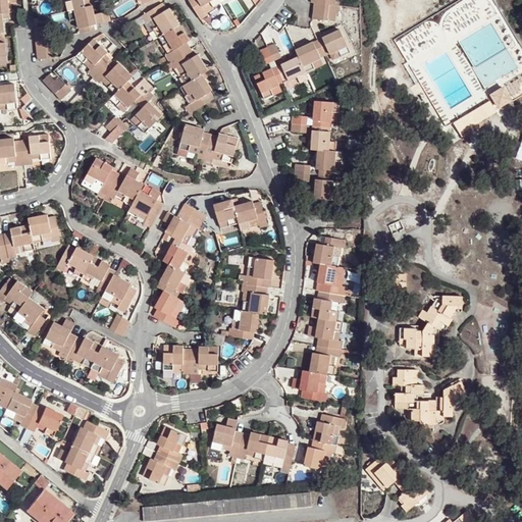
[(0,0),(0,12),(2,12),(10,12),(8,2),(16,1),(15,0),(0,0)]
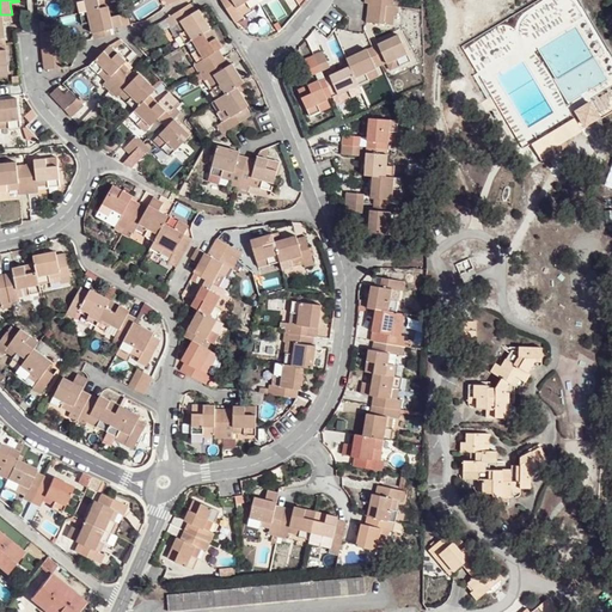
[(81,0),(78,1),(80,12),(109,6),(106,0),(81,0)]
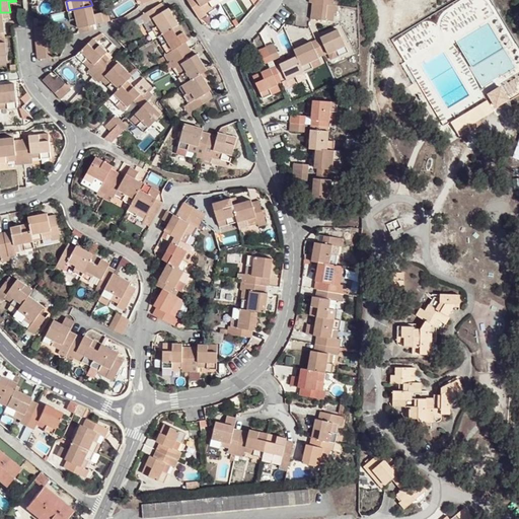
[(188,0),(200,18),(207,14),(205,11),(201,5),(209,0),(213,6),(221,1),(220,0),(188,0)]
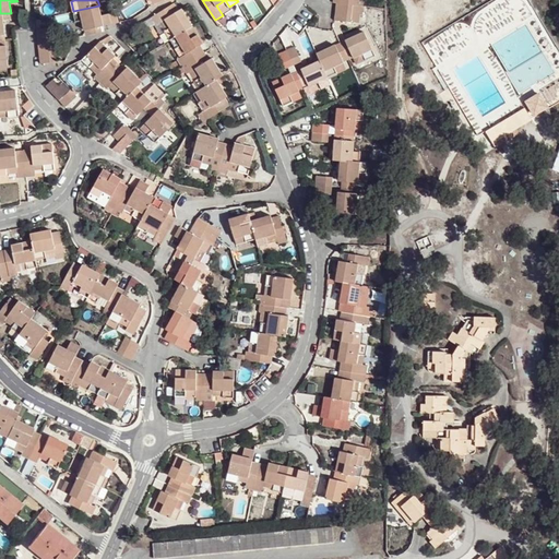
[(216,6),(221,12),(229,7),(225,0),(216,6)]
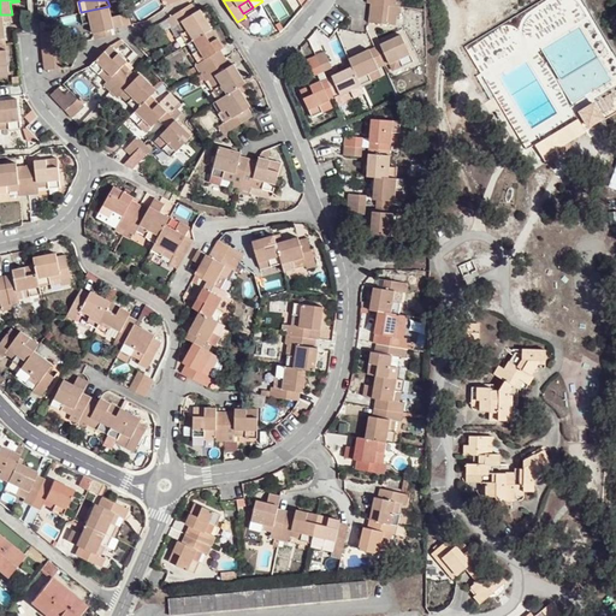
[(375,3),(372,3),(371,11),(388,13),(389,5),(375,3)]
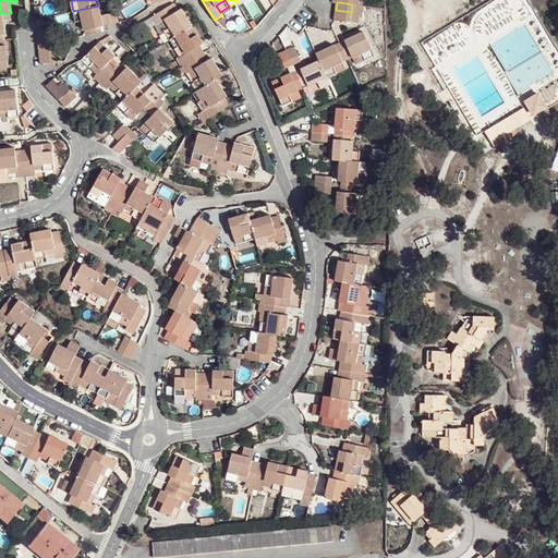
[(178,10),(174,3),(157,13),(161,20),(165,17),(178,10)]
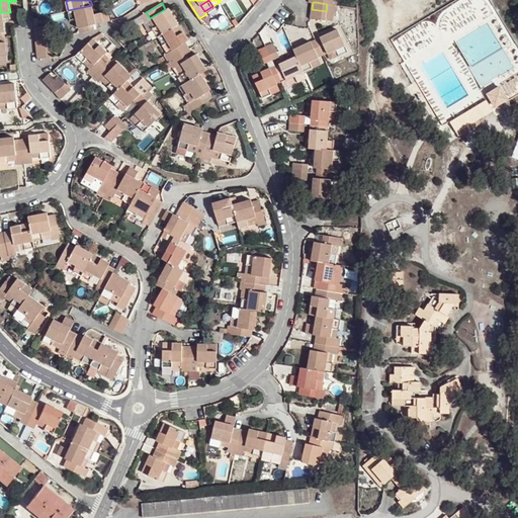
[(335,13),(336,5),(327,4),(326,11),(334,12),(335,13)]
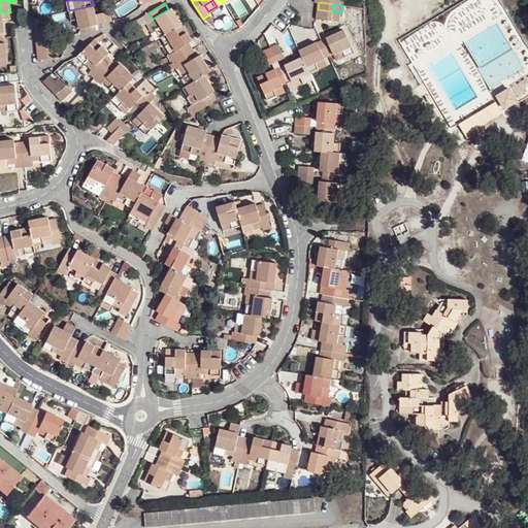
[(94,5),(69,10),(71,20),(77,18),(81,33),(93,30),(92,25),(96,24),(98,24),(105,22),(103,12),(96,13),(94,5)]
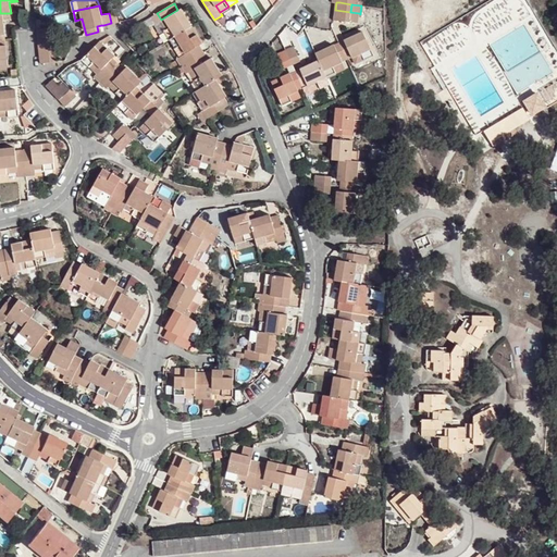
[(164,31),(170,39),(192,25),(181,9),(177,10),(164,17),(170,27),(166,29),(164,31)]
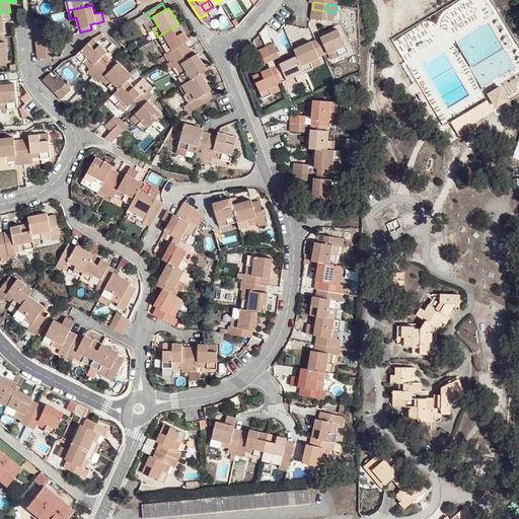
[(326,11),(312,9),(310,17),(325,19),(326,11)]
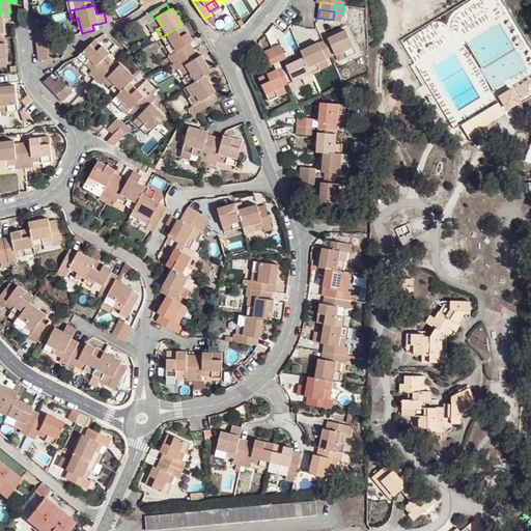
[(341,21),(342,12),(334,11),(333,20),(341,21)]
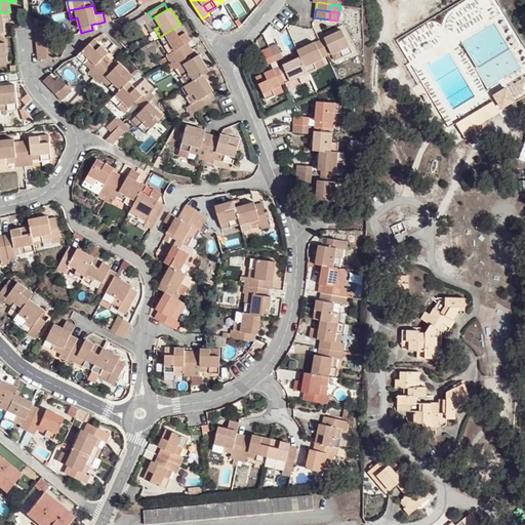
[(148,12),(143,15),(147,23),(152,18),(148,12)]
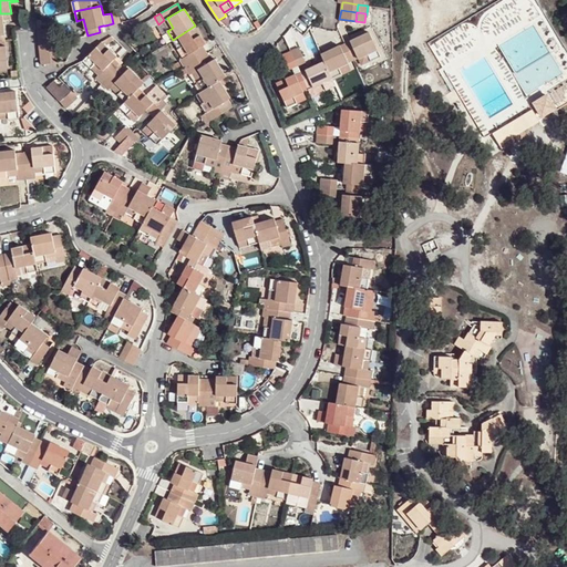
[(173,28),(167,18),(164,20),(169,30),(173,28)]
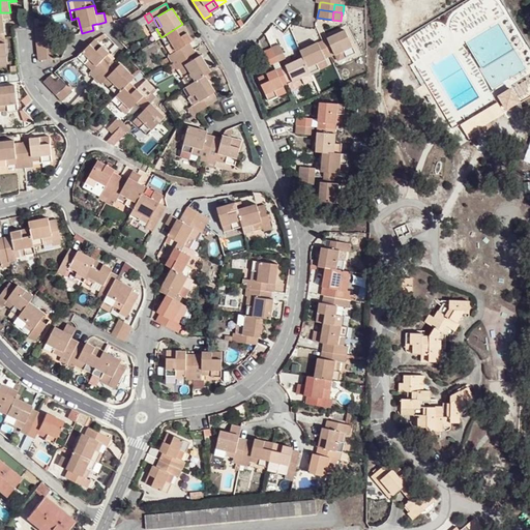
[(182,24),(162,37),(166,46),(169,43),(172,42),(177,50),(174,52),(169,55),(173,62),(189,52),(186,45),(189,41),(193,40),(182,24)]
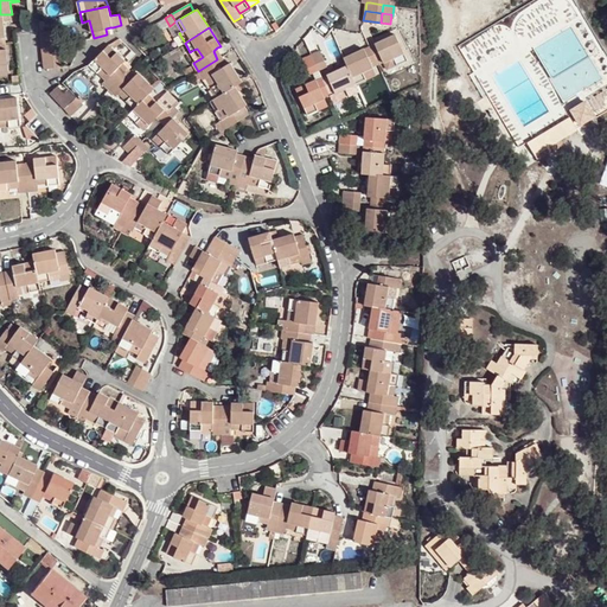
[(57,29),(40,31),(42,40),(58,38),(57,29)]
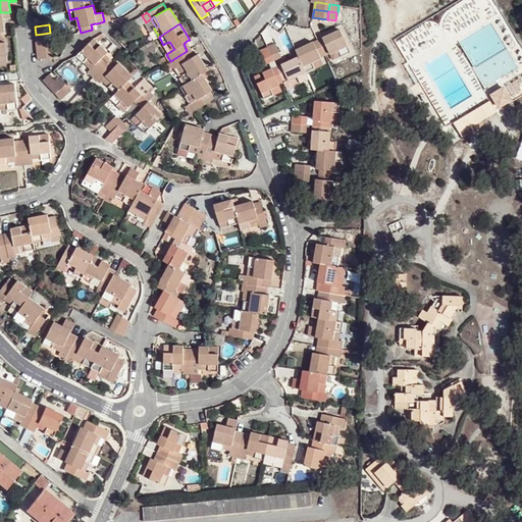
[(340,30),(322,38),(325,45),(321,47),(325,56),(330,54),(340,50),(342,56),(350,52),(340,30)]
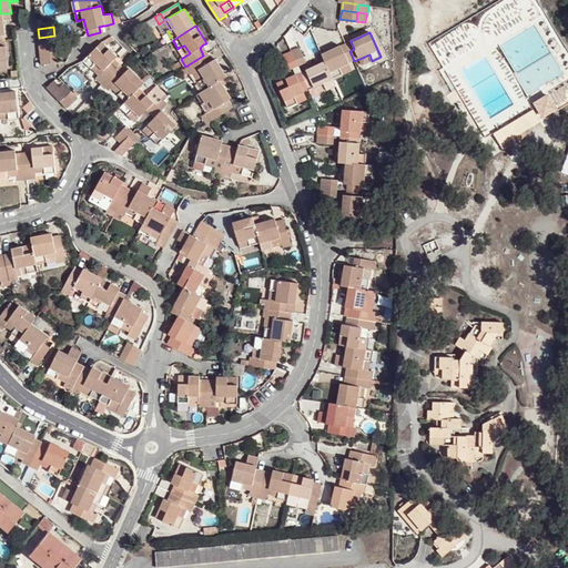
[(54,36),(39,38),(40,47),(56,44),(54,36)]
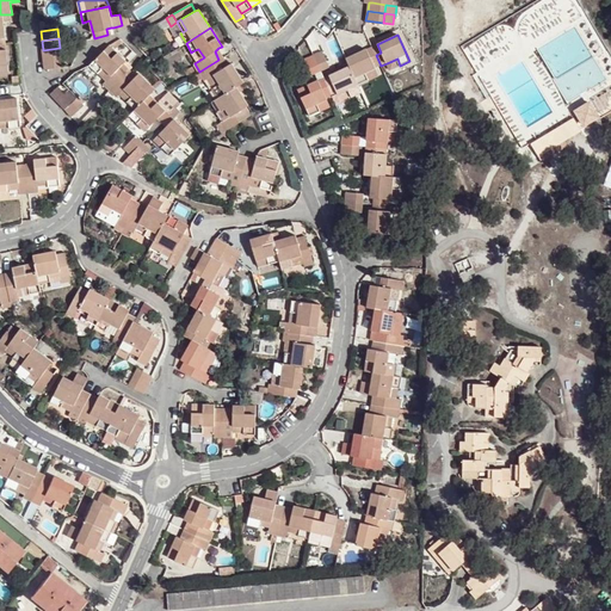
[(122,78),(130,69),(124,62),(127,60),(110,44),(91,65),(98,73),(100,71),(103,67),(111,75),(109,79),(103,84),(110,91),(122,78)]
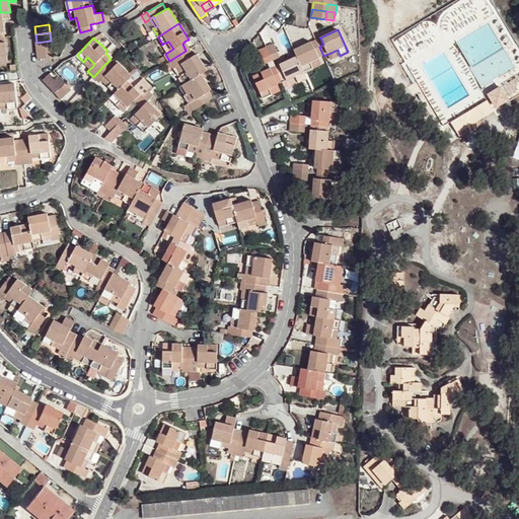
[(52,49),(51,41),(36,43),(38,51),(52,49)]
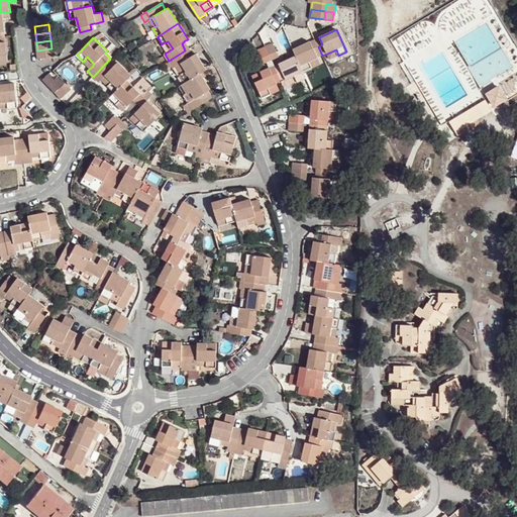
[(190,48),(185,40),(182,43),(185,50),(186,49),(190,48)]
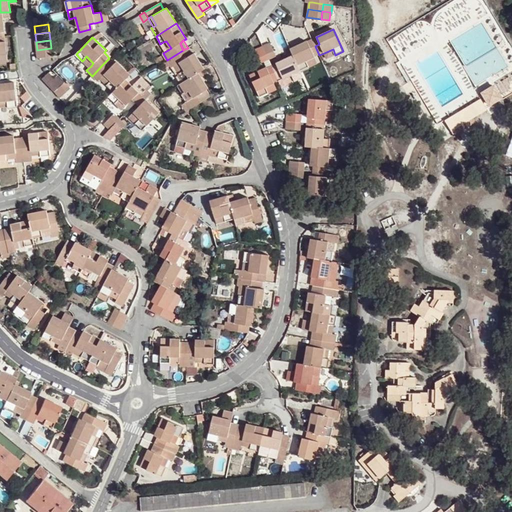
[(310,48),(307,41),(291,48),(293,54),(301,71),(309,67),(307,61),(315,57),(319,55),(315,46),(310,48)]
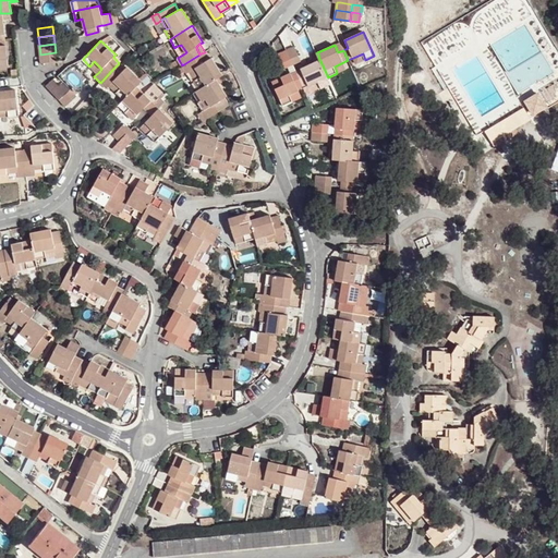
[(294,47),(287,50),(293,65),(301,62),(294,47)]
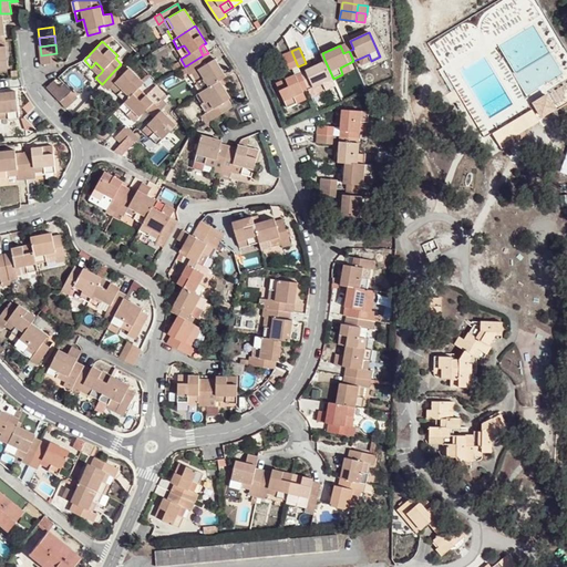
[(298,66),(291,51),(284,54),(290,70),(298,66)]
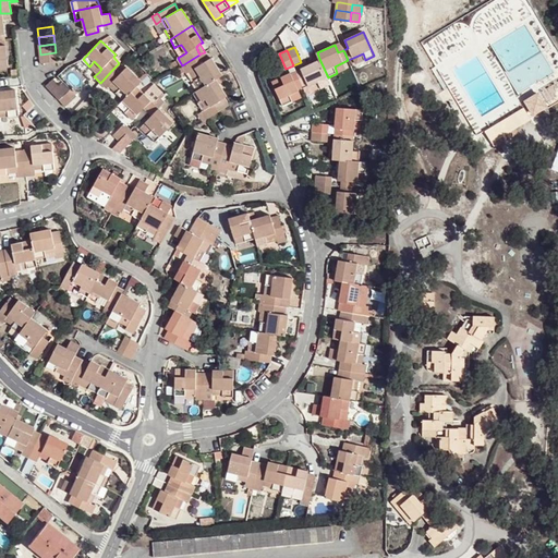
[(41,63),(57,61),(56,52),(40,55),(41,63)]
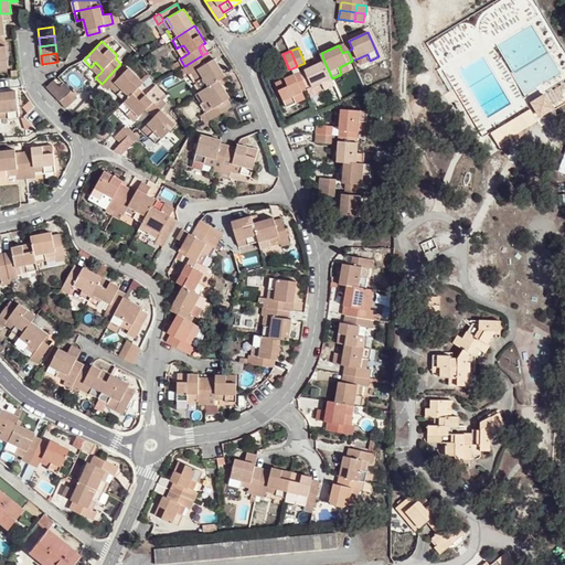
[(202,55),(184,66),(180,68),(183,74),(188,72),(189,74),(195,71),(198,68),(203,76),(200,78),(198,81),(203,89),(219,80),(225,76),(214,57),(211,60),(208,62),(203,54),(202,55)]
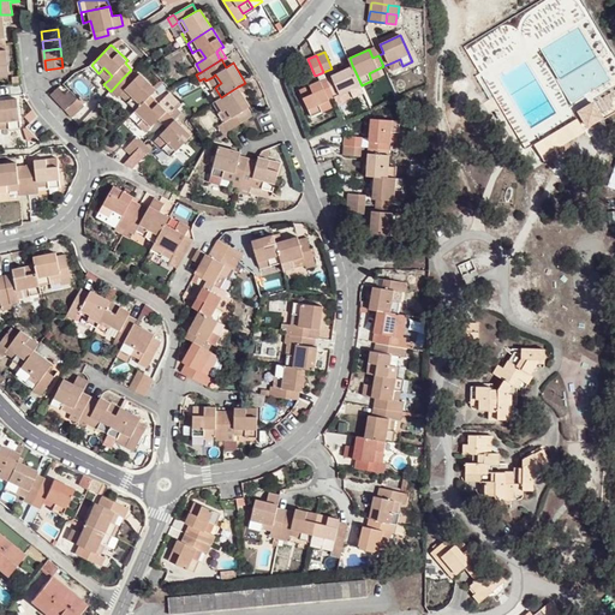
[(400,59),(389,64),(392,71),(402,66),(400,59)]
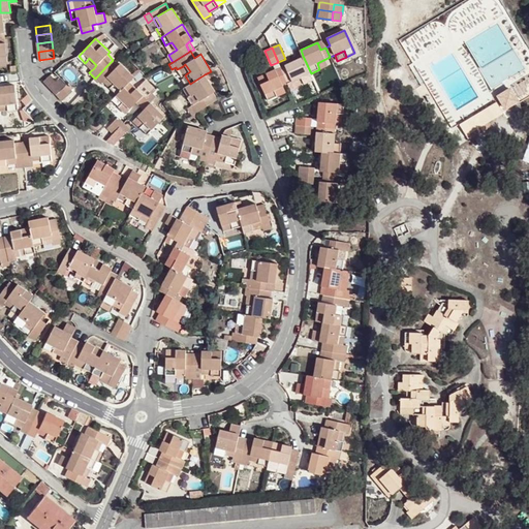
[(283,73),(288,84),(302,78),(305,84),(314,80),(311,73),(303,56),(284,64),(288,71),(283,73)]
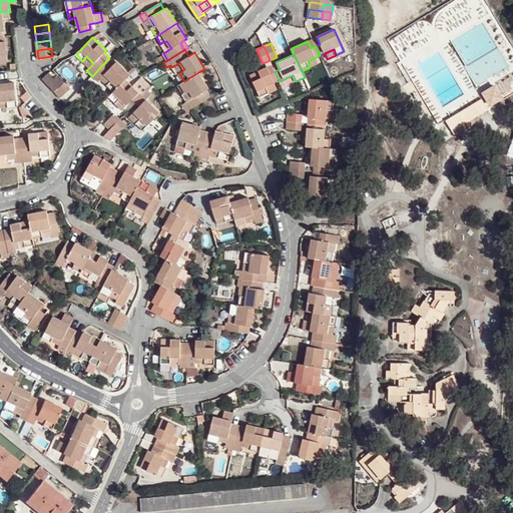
[(86,56),(84,59),(91,66),(93,63),(86,56)]
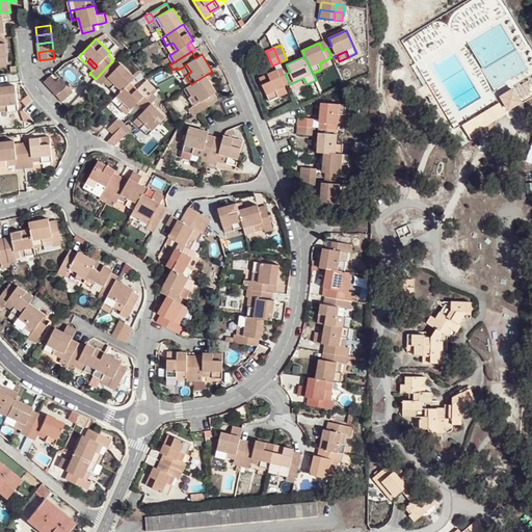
[(329,65),(327,59),(319,63),(321,70),(329,65)]
